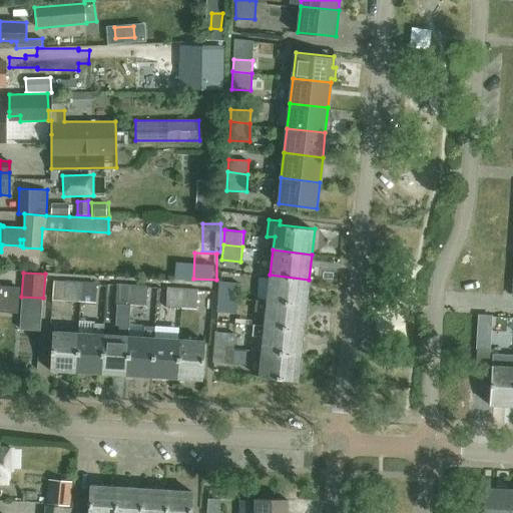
[(309,280),(270,275),(268,300),(306,305),(309,280)]
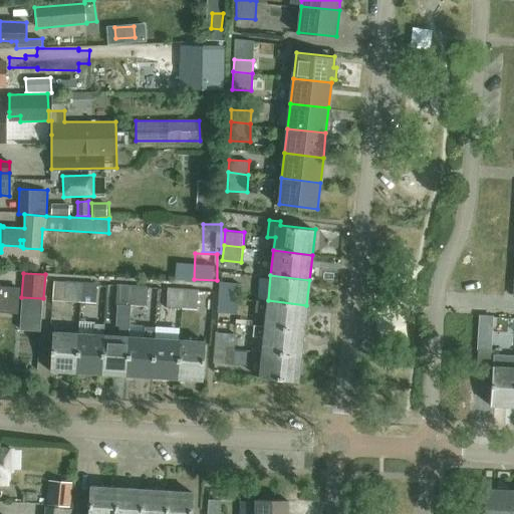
[(219,295),(238,297),(240,282),(221,280),(219,295)]
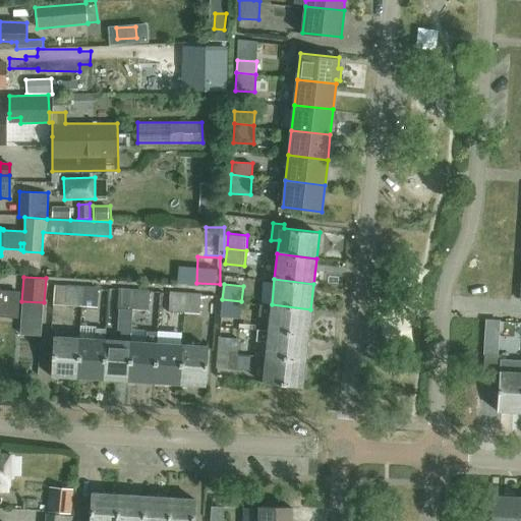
[(82,305),(83,287),(68,285),(66,304),(82,305)]
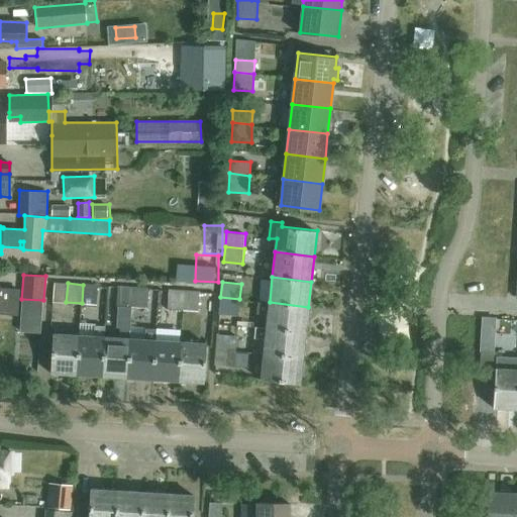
[(83,285),(82,303),(97,305),(98,286),(83,285)]
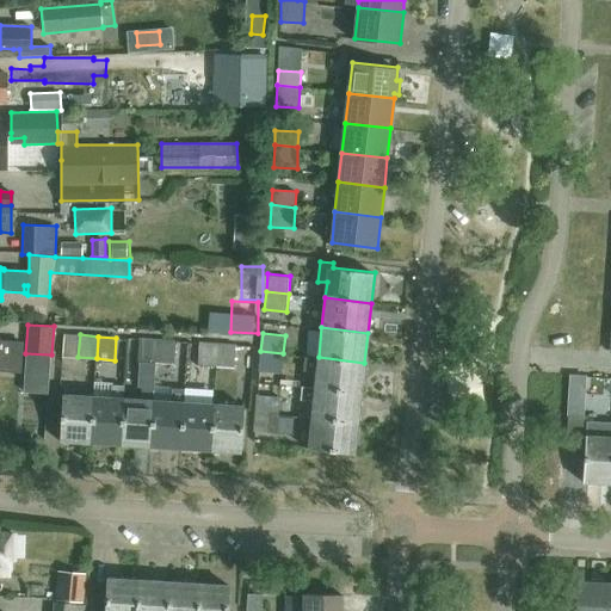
[(156,363),(158,340),(140,339),(139,362),(156,363)]
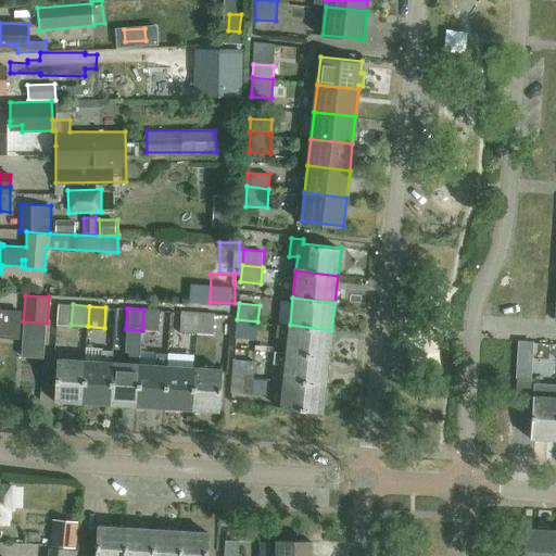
[(143,310),(142,330),(159,331),(160,311),(143,310)]
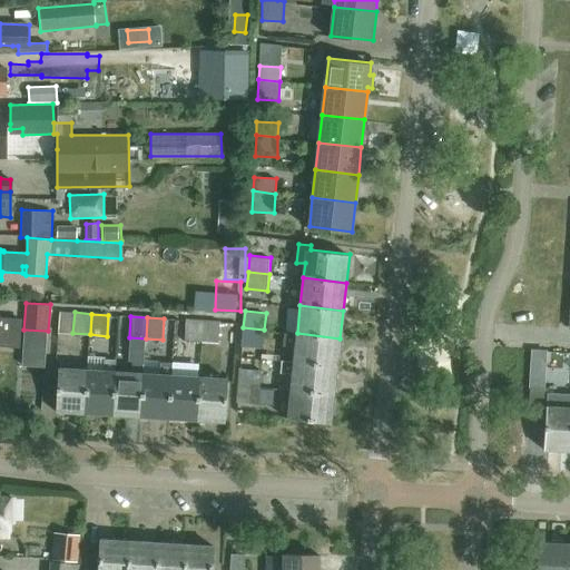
[(0,345),(19,347),(20,320),(0,318),(0,345)]
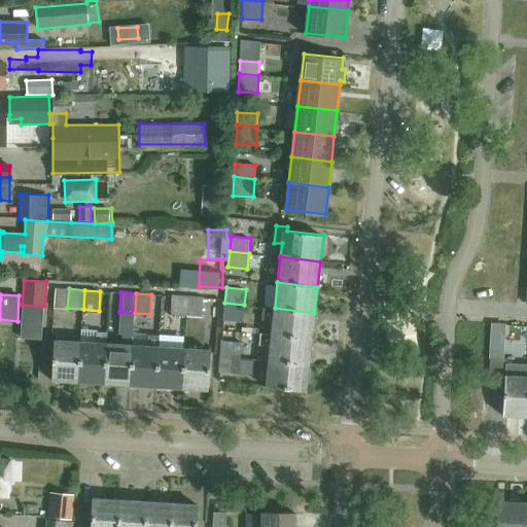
[(186,316),(187,297),(172,295),(171,315),(186,316)]
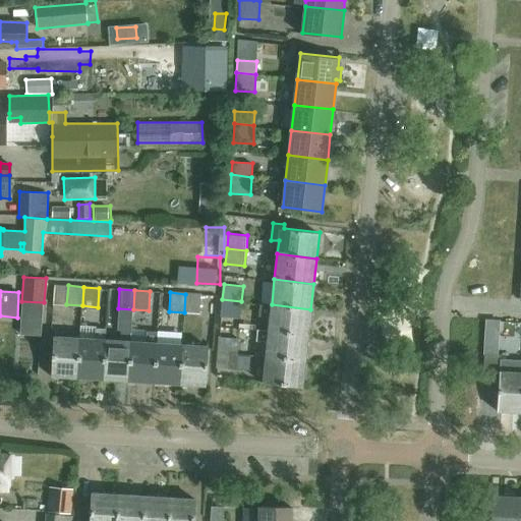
[(185,294),(184,312),(199,314),(201,295),(185,294)]
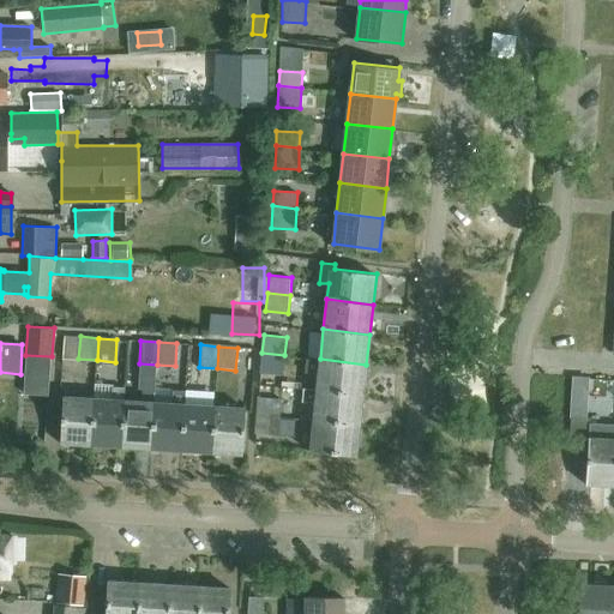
[(284,355),(262,353),(260,372),(283,373),(284,355)]
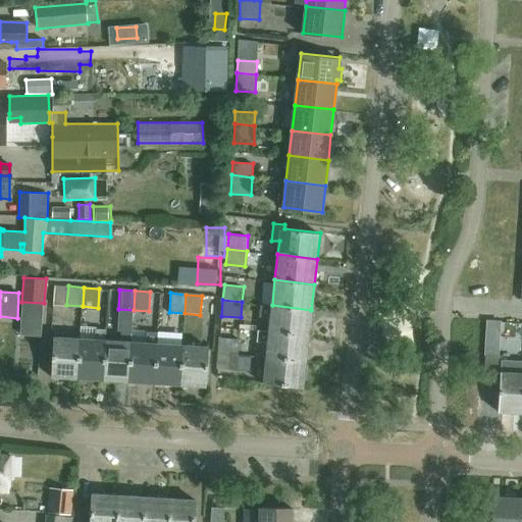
[(270,318),(269,330),(258,329),(308,335),(311,310),(272,305),(260,305),(259,317),(270,318)]
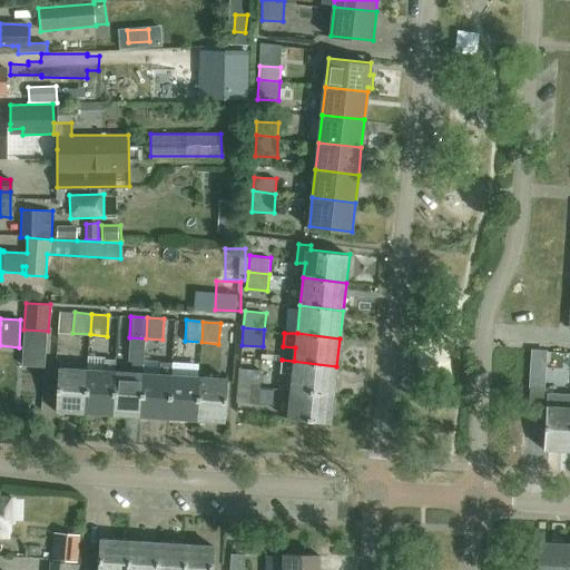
[(569,373),(569,352),(561,352),(560,373),(569,373)]
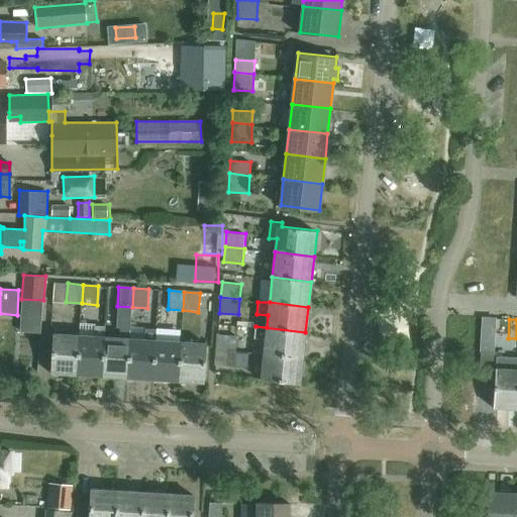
[(95,325),(94,336),(79,335),(77,375),(102,377),(105,337),(104,337),(105,326),(95,325)]
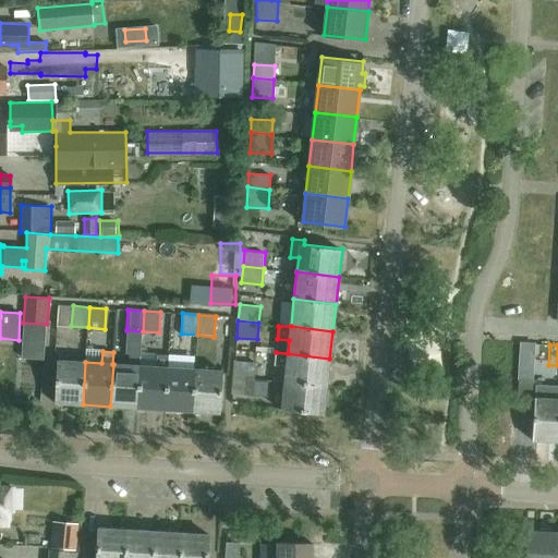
[(284,380),(327,386),(329,359),(276,352),(275,364),(287,365),(284,380)]
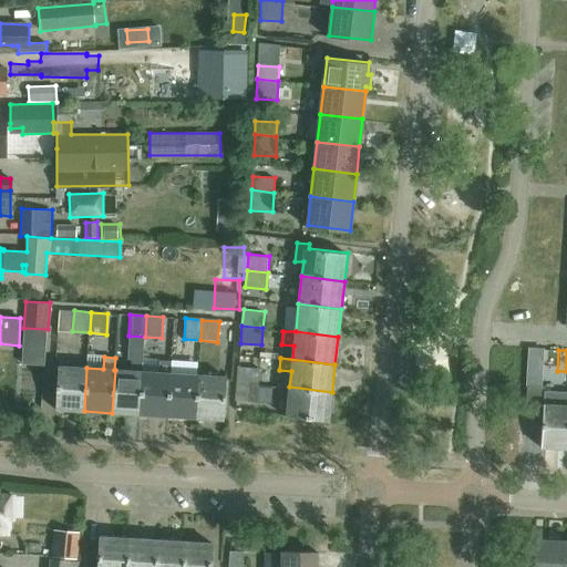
[(140,414),(143,371),(143,359),(131,359),(131,371),(115,370),(112,413),(140,414)]
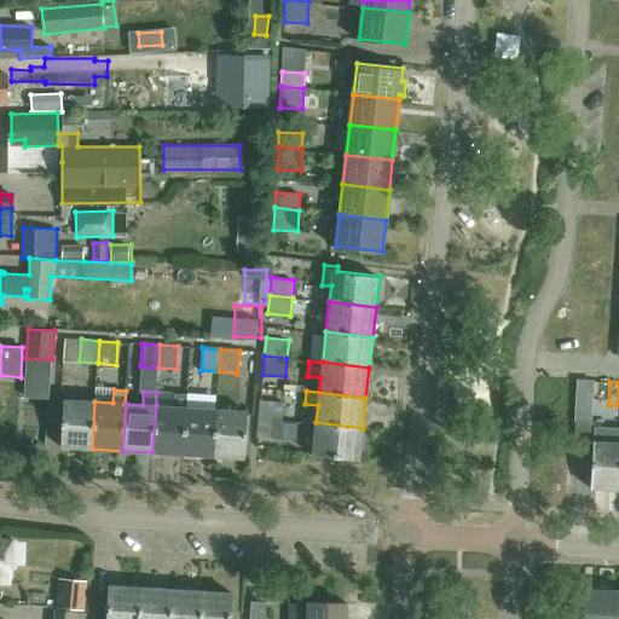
[(92,449),(94,401),(63,399),(61,446),(92,449)]
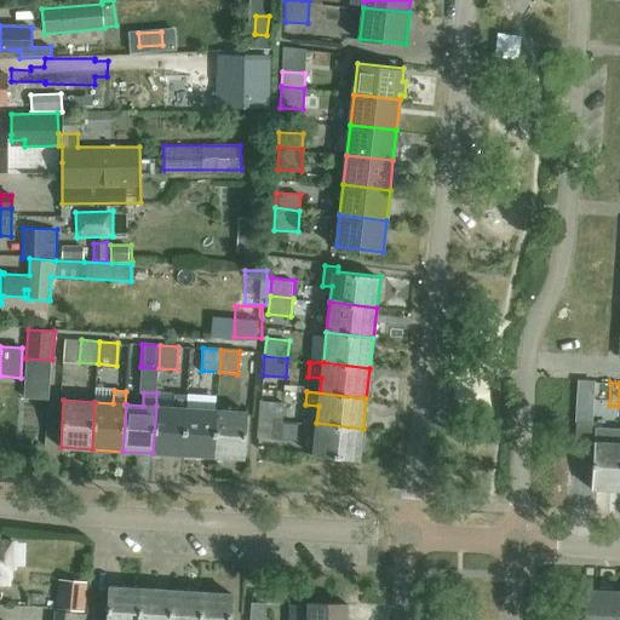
[(259,418),(282,419),(285,401),(262,400),(259,418)]
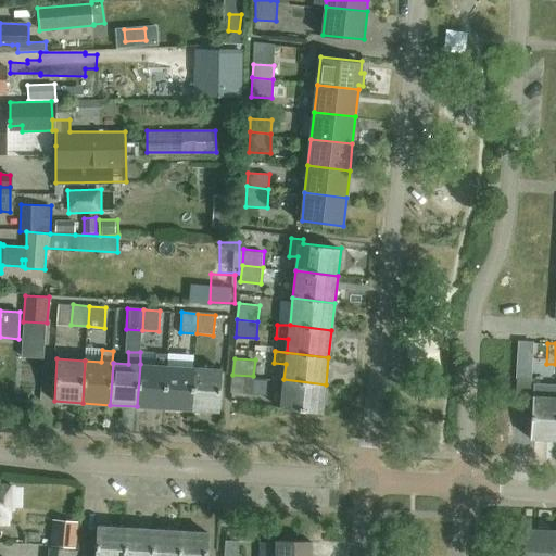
[(164,408),(167,366),(140,364),(137,406),(164,408)]
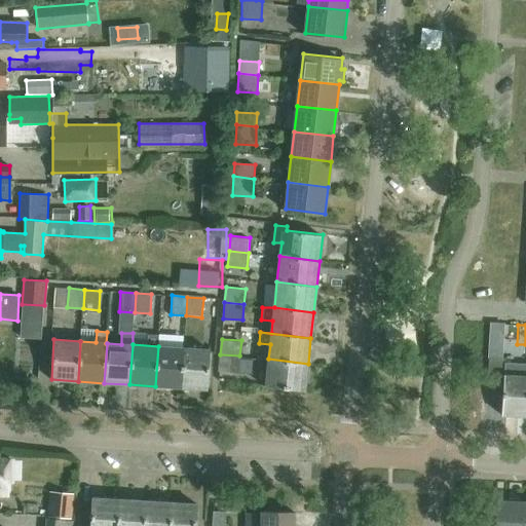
[(181,388),(184,348),(158,346),(155,386),(181,388)]
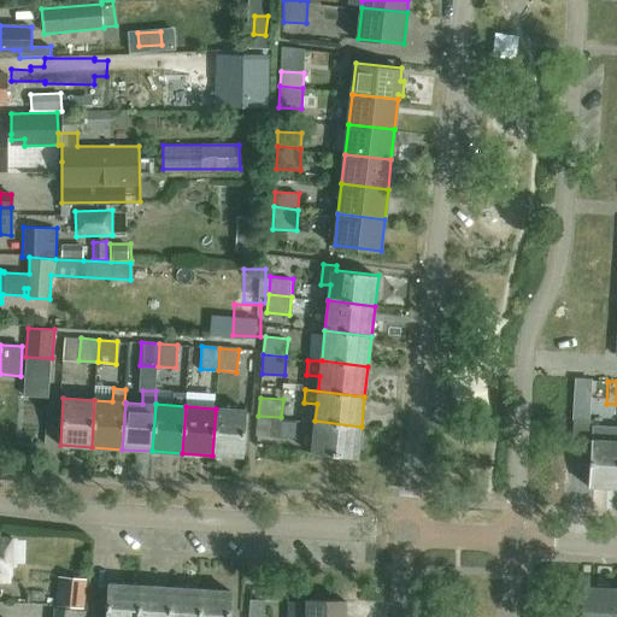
[(216,409),(212,456),(244,458),(247,411),(216,409)]
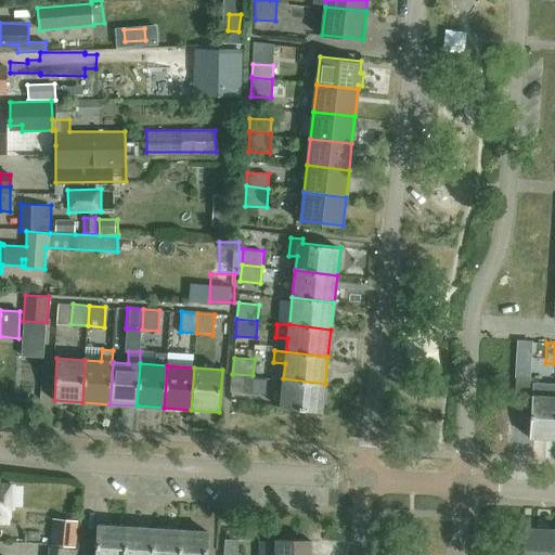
[(253,375),(232,374),(231,390),(252,391),(253,375)]
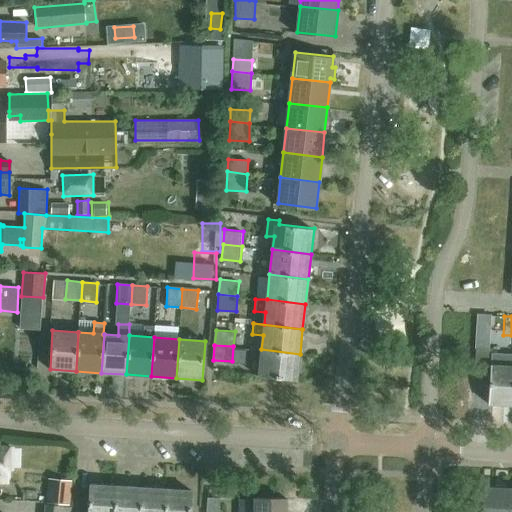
[(300,354),(261,349),(258,375),(297,379),(300,354)]
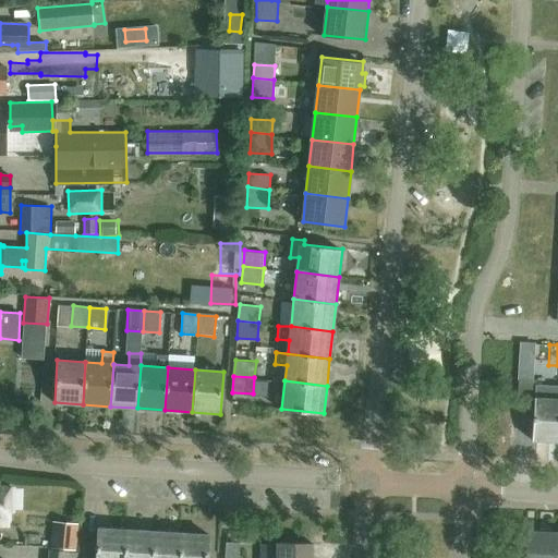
[(533,412),(534,399),(535,381),(518,380),(517,411),(533,412)]
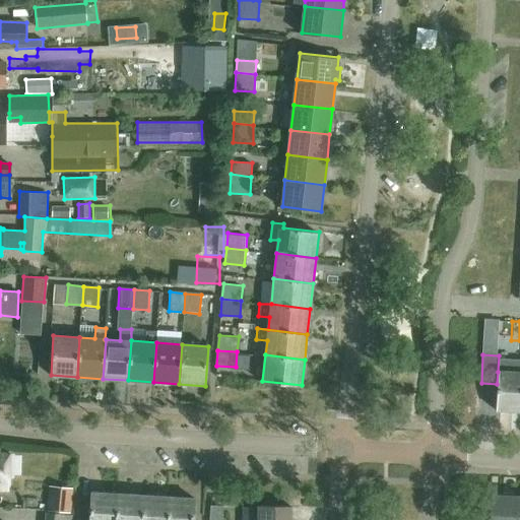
[(519,411),(519,373),(498,372),(497,384),(496,410),(519,411)]
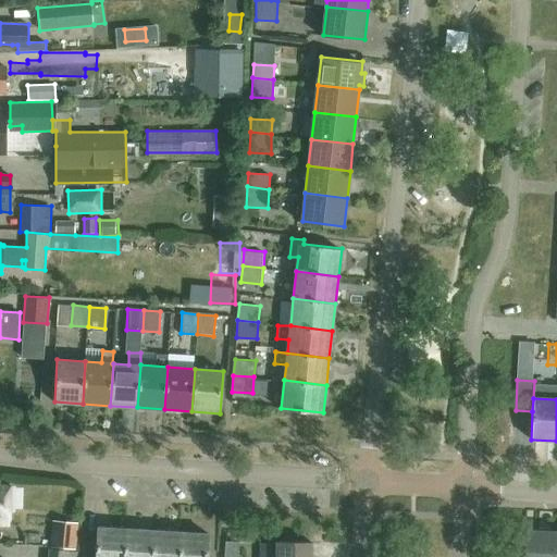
[(12,484),(0,483),(0,527),(11,527),(12,484)]
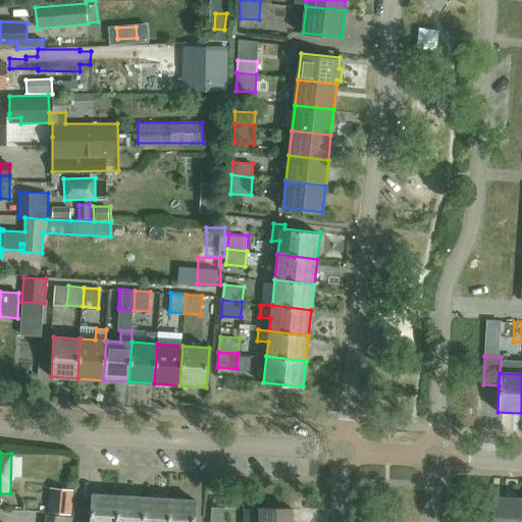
[(49,487),(46,513),(71,515),(74,490),(49,487)]
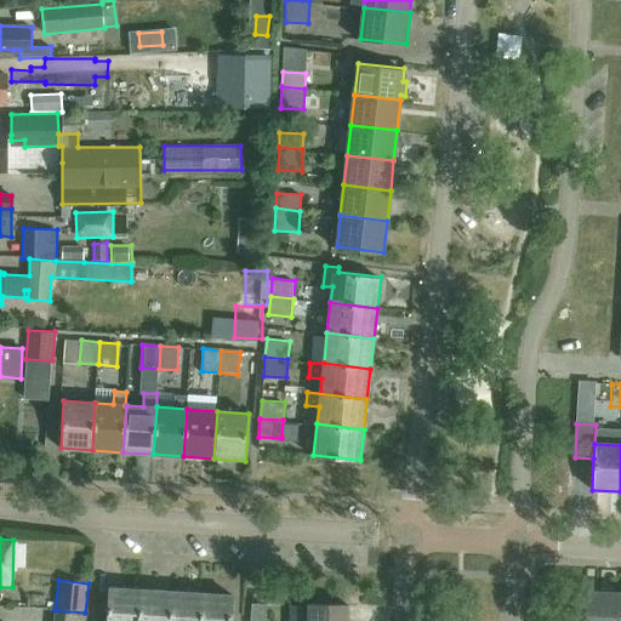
[(138,620),(141,590),(109,587),(108,605),(95,604),(93,620),(138,620)]
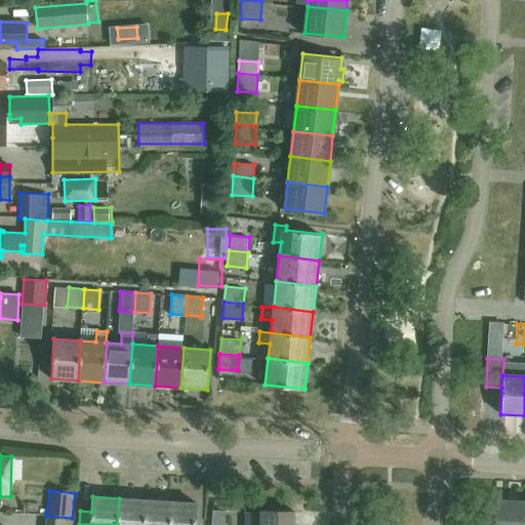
[(507,497),(507,501),(496,500),(494,524),(521,524),(523,502),(519,501),(519,498),(507,497)]
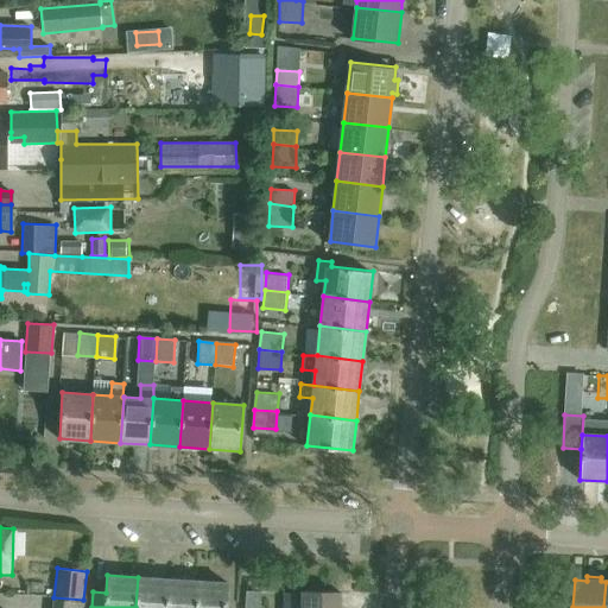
[(165,607),(168,578),(138,577),(135,607),(165,607)]
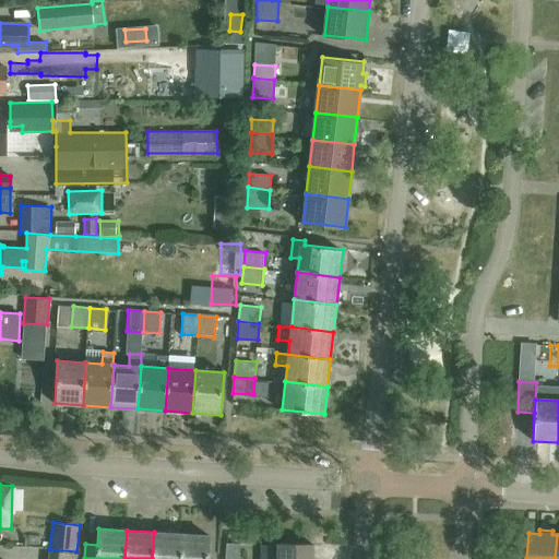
[(154,532),(152,558),(179,558),(181,534),(154,532)]
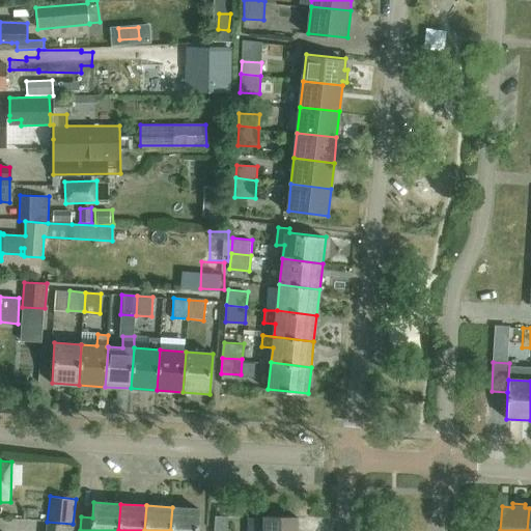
[(172,507),(170,530),(197,530),(199,508),(172,507)]
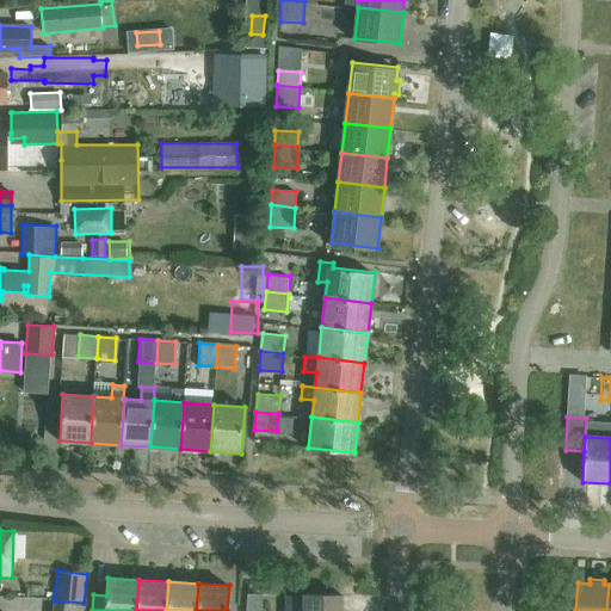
[(247,593),(246,610),(260,610),(263,594),(247,593)]
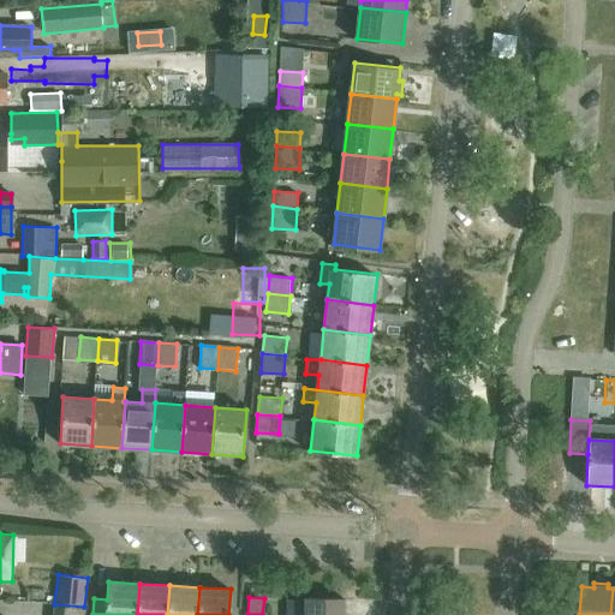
[(305,614),(344,614),(344,597),(306,597),(305,614)]
